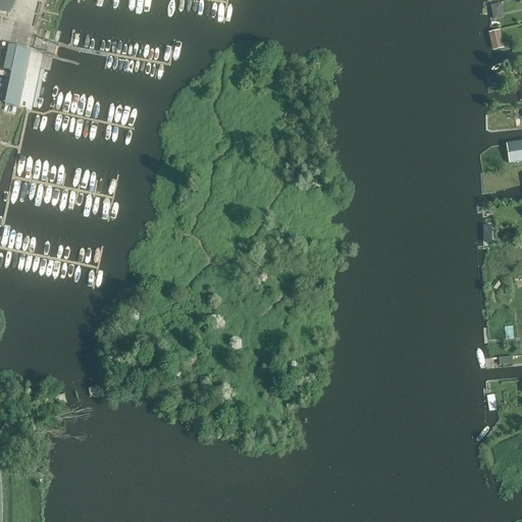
[(0,0),(0,12),(4,13),(8,8),(10,1),(9,0),(0,0)]
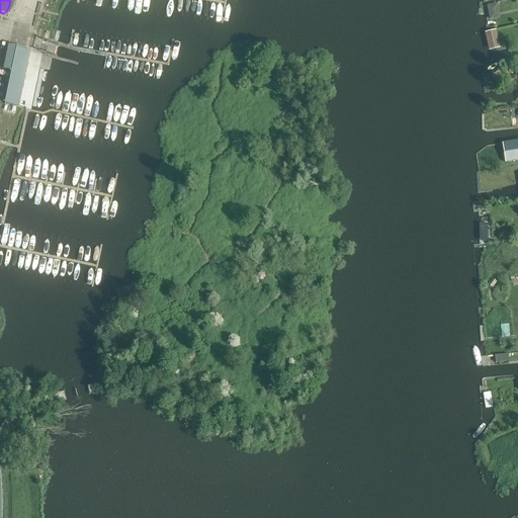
[(499,3),(488,4),(490,19),(500,18),(499,3)]
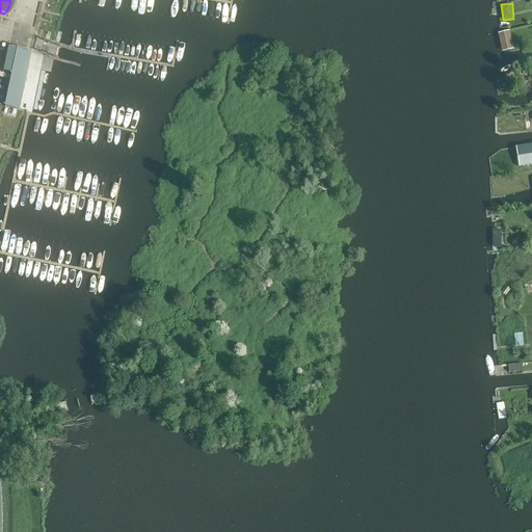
[(502,52),(503,52),(513,50),(509,31),(498,33),(502,52)]
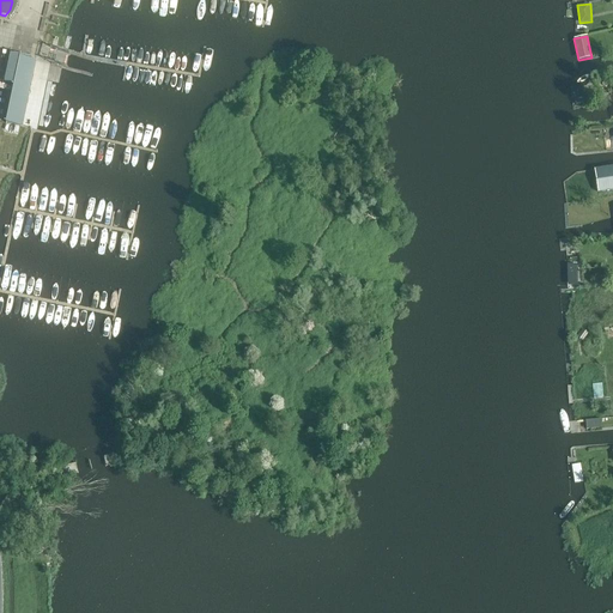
[(36,60),(34,60),(19,58),(6,122),(22,126),(36,60)]
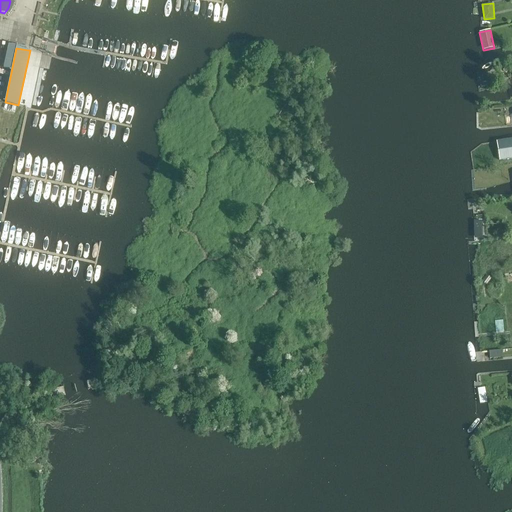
[(511,139),(500,141),(495,142),(498,160),(503,159),(511,157),(511,139)]
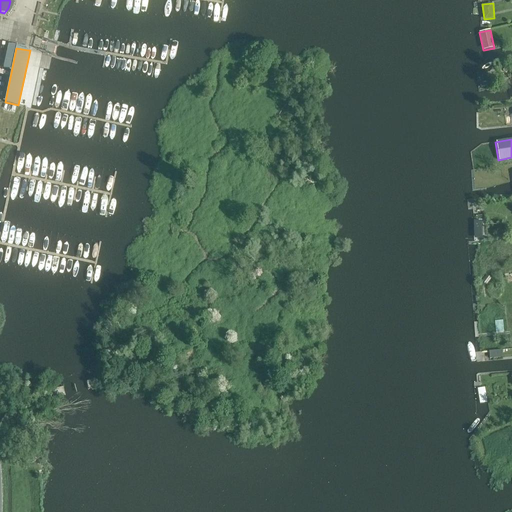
[(485,275),(481,282),(486,285),(490,279),(485,275)]
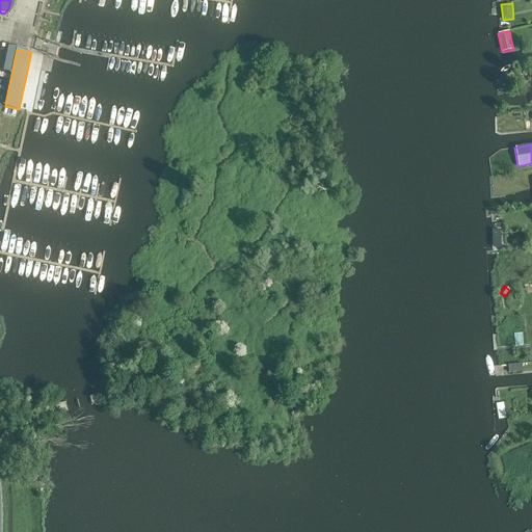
All buildings are outlined.
